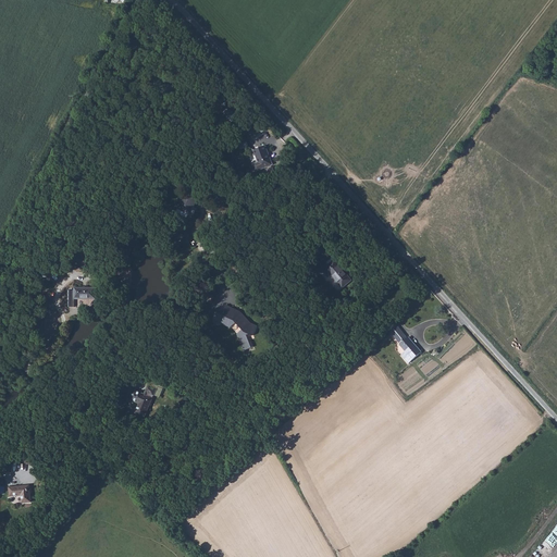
[(269,132),(255,145),(263,153),(272,146),(276,149),(281,145),(269,132)]
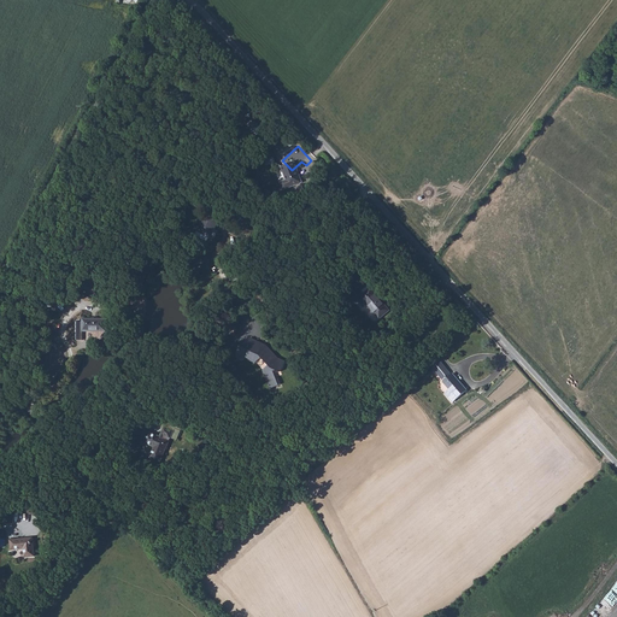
[(300,187),(291,178),(287,182),(297,191),(300,187)]
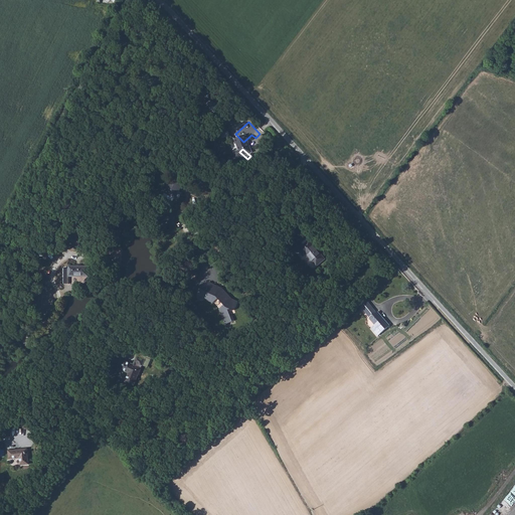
[(190,186),(176,179),(171,190),(181,195),(184,196),(190,186)]
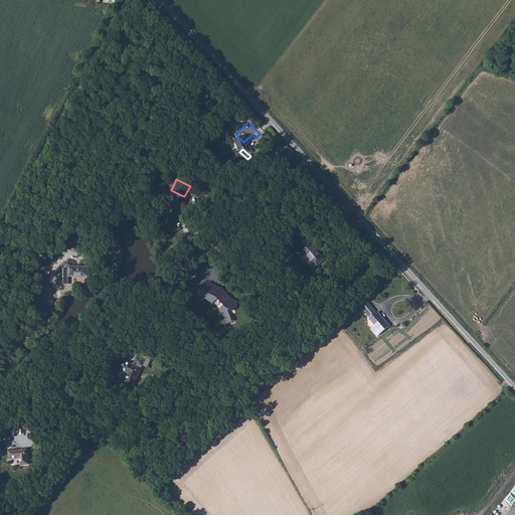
[(173,202),(175,199),(165,194),(163,197),(173,202)]
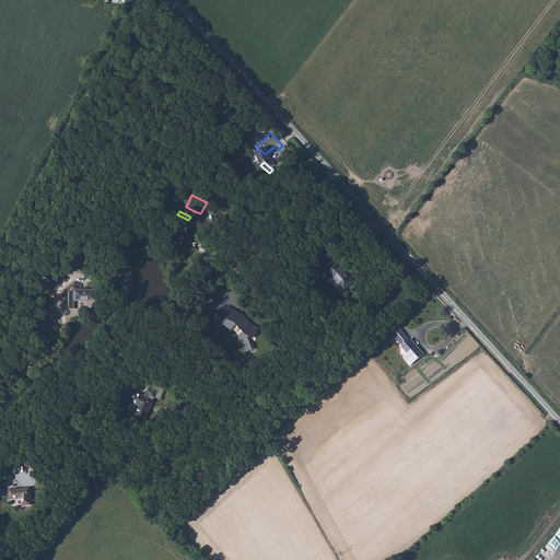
[(354,283),(338,265),(327,275),(333,281),(336,279),(347,291),(354,283)]
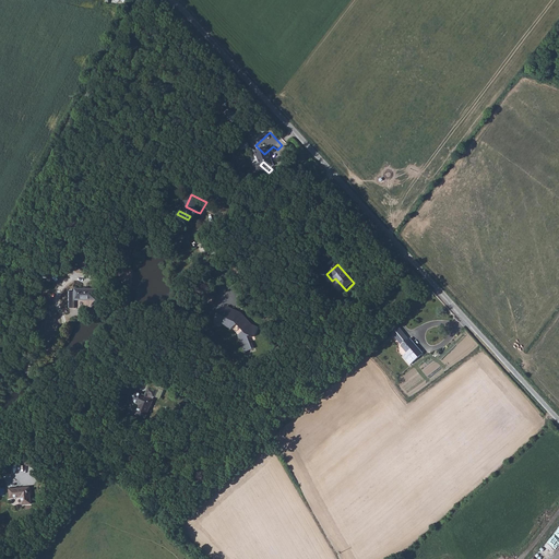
[(96,288),(76,288),(76,292),(69,293),(70,310),(79,309),(78,300),(96,299),(96,288)]
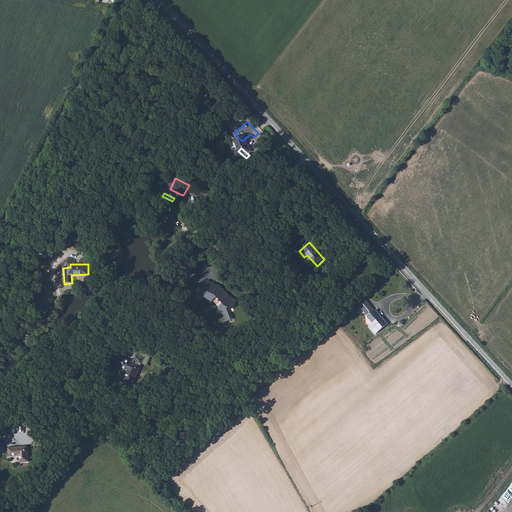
[(208,281),(205,290),(207,291),(204,297),(211,301),(217,296),(223,303),(219,307),(225,322),(231,320),(227,308),(229,307),(234,308),(237,301),(230,298),(221,288),(219,290),(217,287),(217,285),(208,281)]
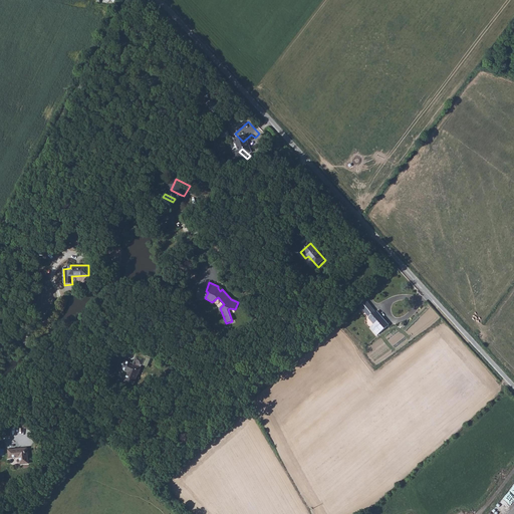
[(364,304),(358,309),(368,321),(374,316),(364,304)]
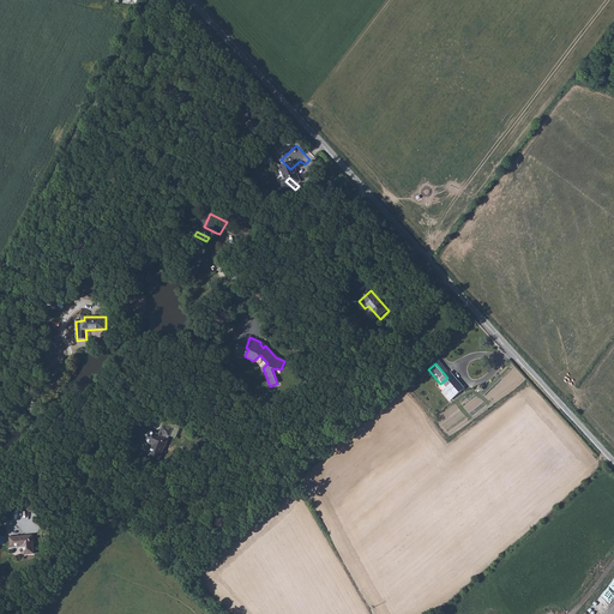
[(464,395),(450,378),(441,386),(456,403),(464,395)]
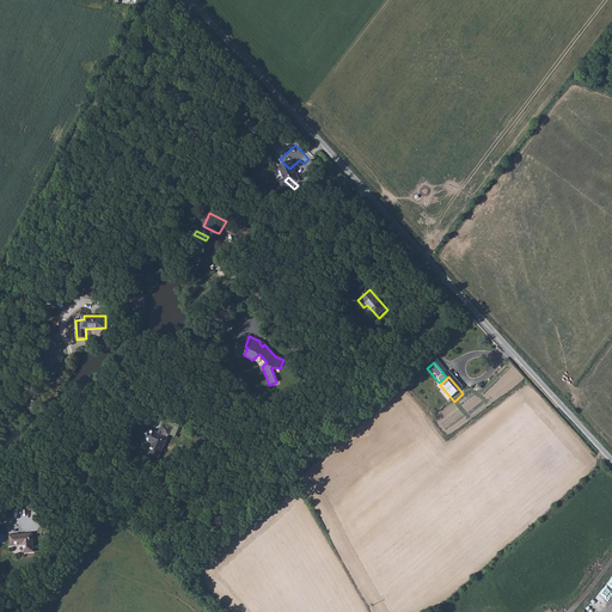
[(172,421),(165,417),(161,426),(170,429),(172,421)]
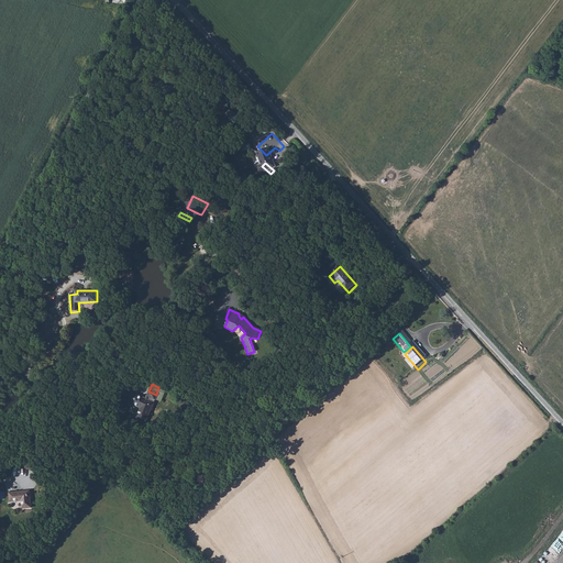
[(154,400),(138,390),(133,401),(142,406),(139,414),(146,417),(154,400)]
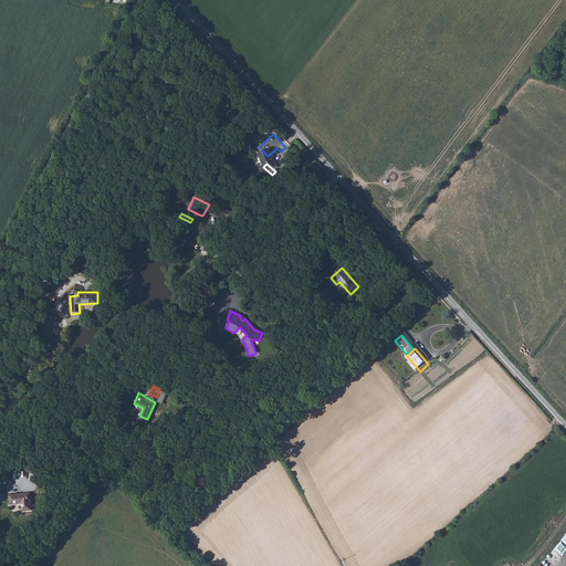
[(32,492),(11,493),(12,501),(24,501),(24,506),(32,506),(32,492)]
